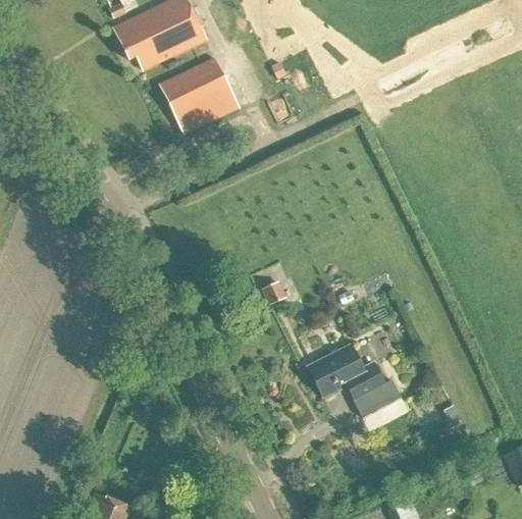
[(135,56),(142,70),(205,40),(186,0),(167,0),(111,28),(127,60),(135,56)]
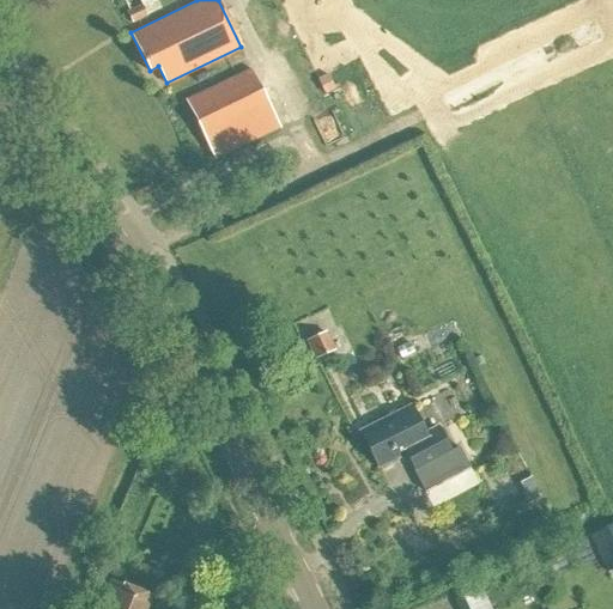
[(280,128),(250,68),(186,99),(216,160),(280,128)]
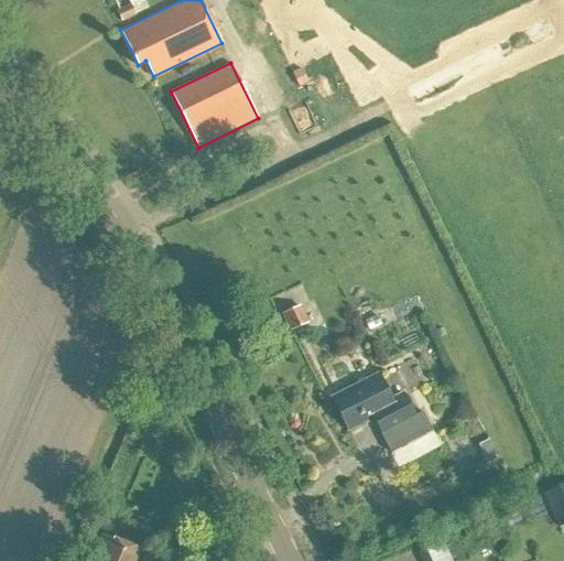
[(302,302),(282,311),(290,327),(310,319),(302,302)]
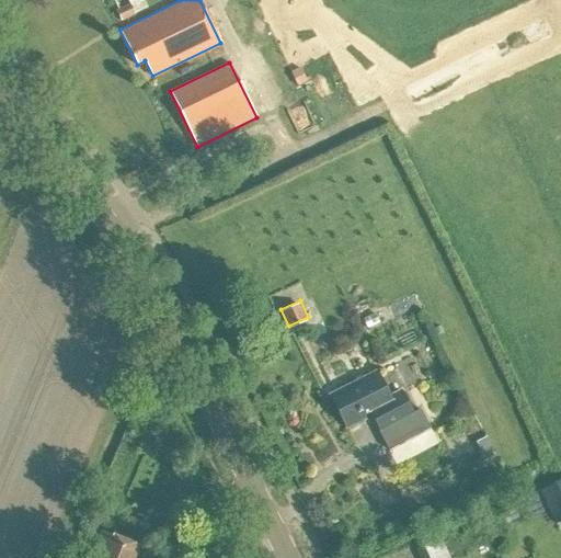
[(376,371),(329,395),(345,425),(370,412),(371,414),(377,412),(385,428),(412,413),(400,390),(388,396),(376,371)]
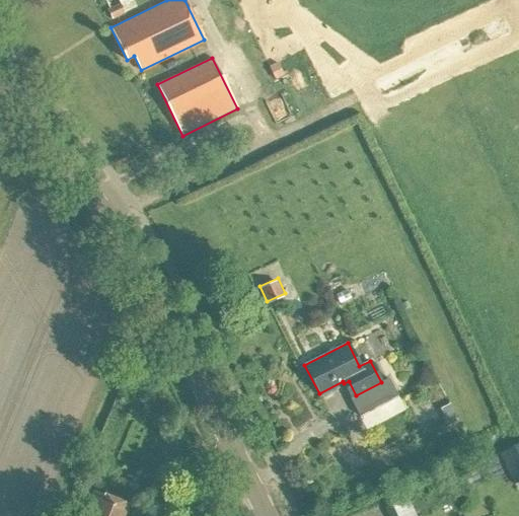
[(518,442),(501,452),(516,484),(518,482),(518,442)]
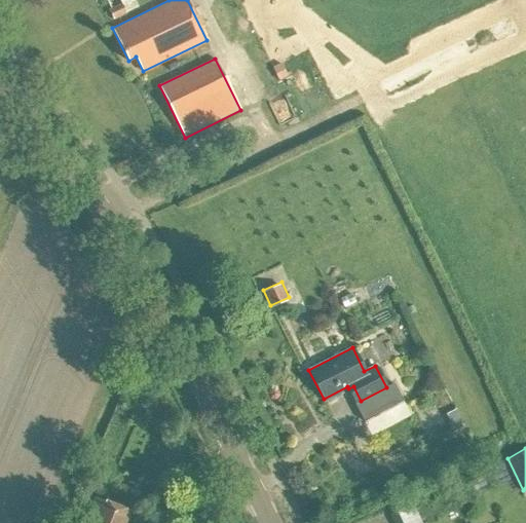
[(123,522),(128,510),(95,496),(82,522),(123,522)]
